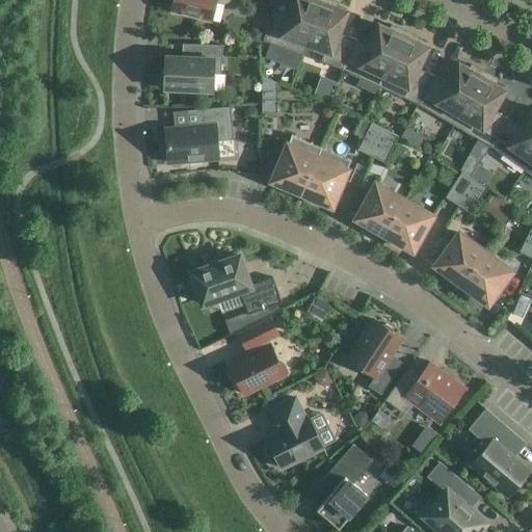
[(173,0),(170,11),(211,21),(216,3),(224,5),(230,1),(230,0),(173,0)]
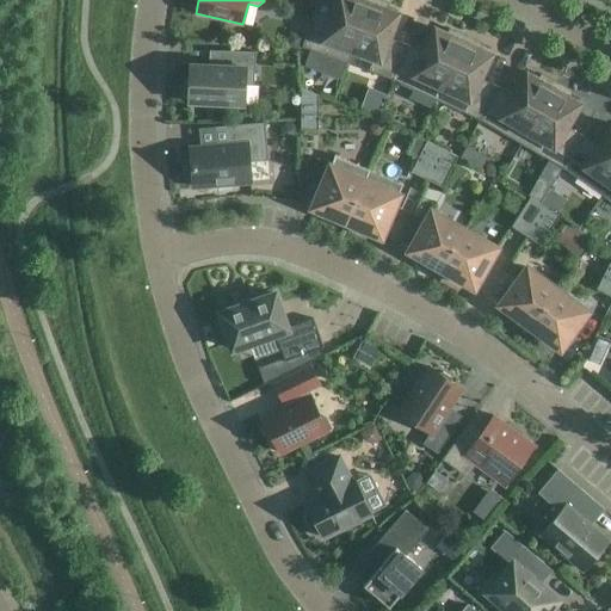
[(347,63),(351,53),(370,0),(337,0),(331,18),(314,12),(302,48),(347,63)]
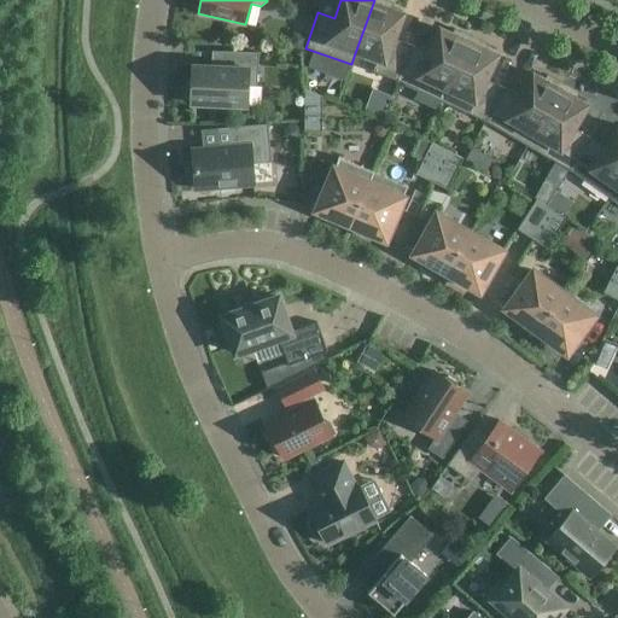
[(397,81),(412,46),(394,40),(403,13),(390,9),(392,4),(382,0),(374,0),(355,53),(377,60),(373,73),(397,81)]
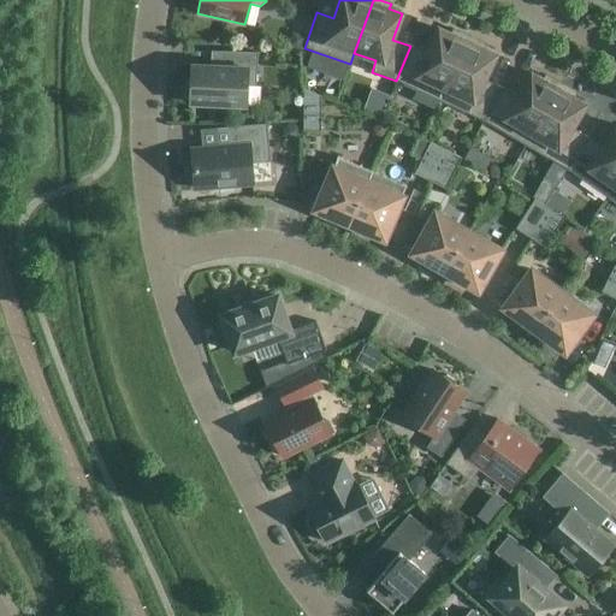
[(410,46),(396,81),(440,101),(469,36),(454,29),(451,35),(438,29),(427,53),(410,46)]
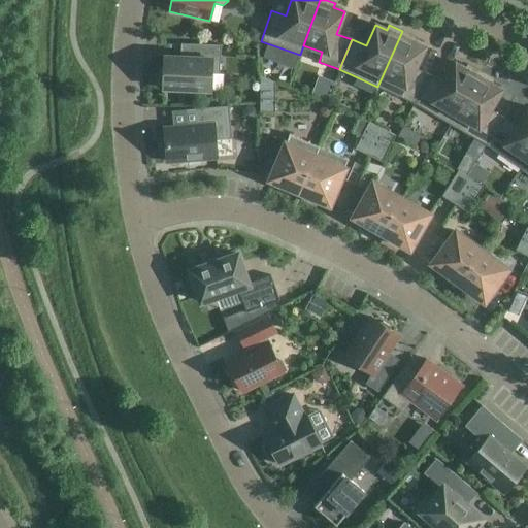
[(252,28),(248,40),(260,44),(264,32),(252,28)]
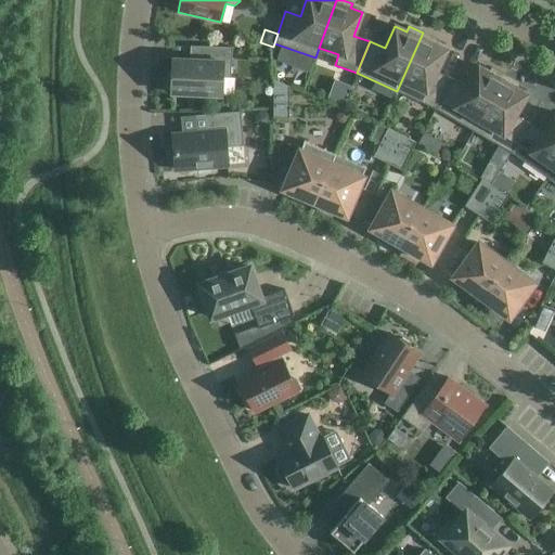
[(436,110),(451,79),(437,72),(447,50),(435,44),(437,39),(423,33),(397,91),(436,110)]
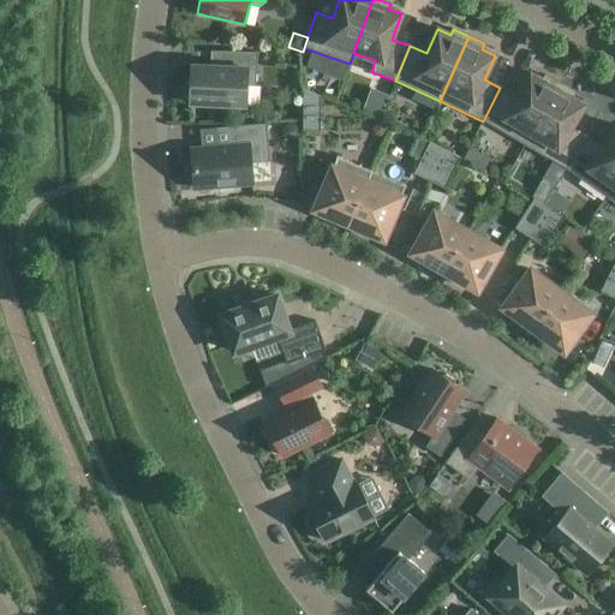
[(190,99),(190,103),(245,106),(246,85),(256,85),(257,53),(221,52),(220,67),(192,66),(191,83),(186,83),(185,99),(190,99)]
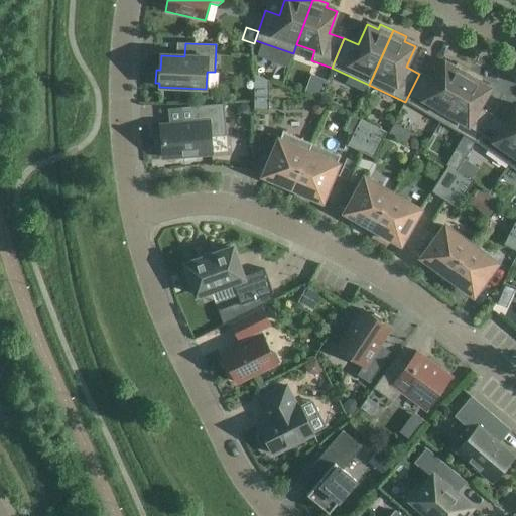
[(419,74),(405,102),(440,122),(470,71),(458,62),(455,68),(444,61),(433,81),(419,74)]
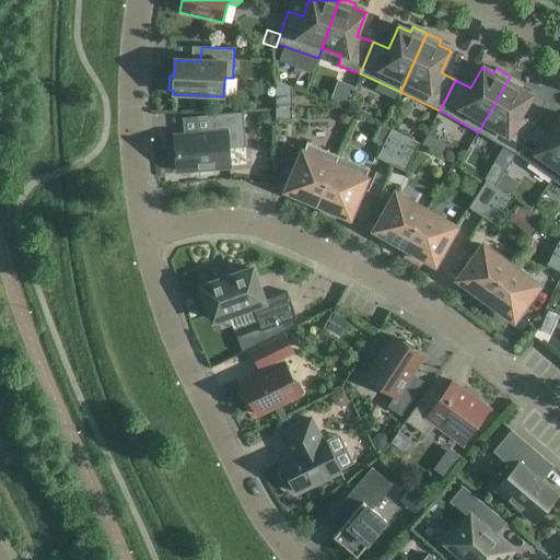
[(516,154),(535,125),(520,117),(533,95),(521,89),(524,84),(510,77),(478,132),(516,154)]
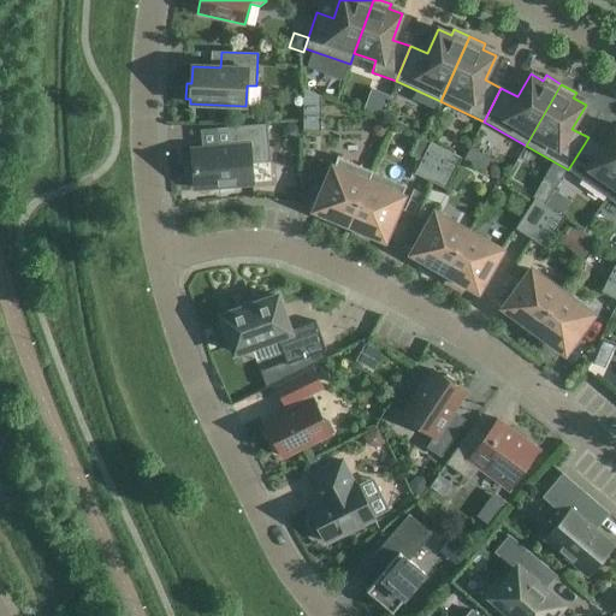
[(303,131),(321,131),(321,96),(303,89),(303,131)]
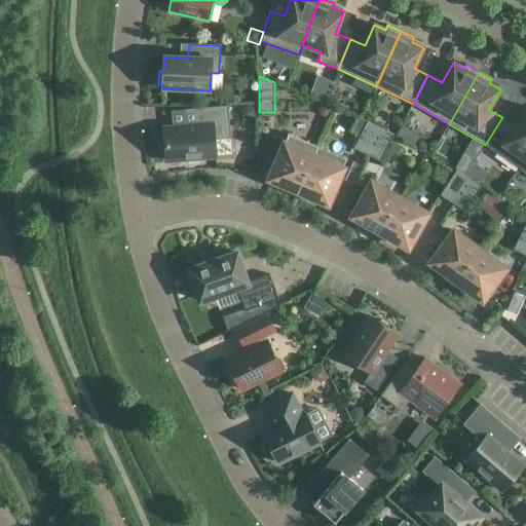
[(231,139),(228,106),(194,109),(195,125),(163,127),(166,161),(216,157),(215,140),(231,139)]
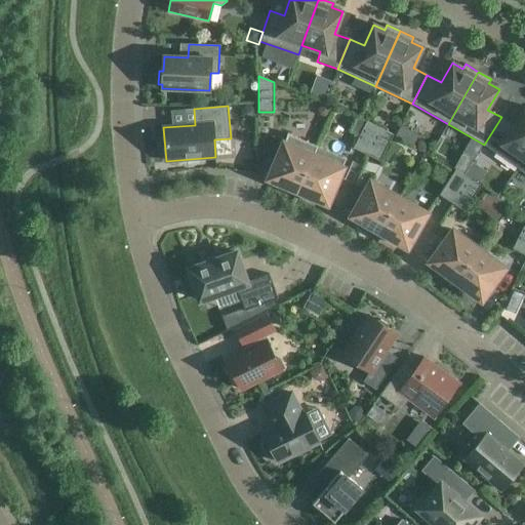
[(501,117),(484,145),(518,168),(524,157),(524,110),(514,126),(501,117)]
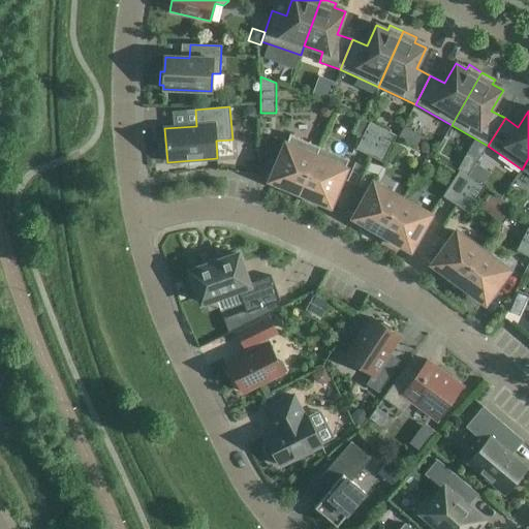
[(369,156),(382,129),(369,122),(355,149),(369,156)]
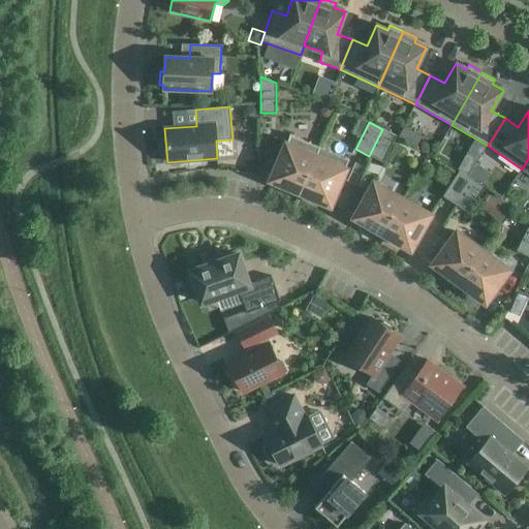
[(382,129),(369,156),(382,162),(396,135),(382,129)]
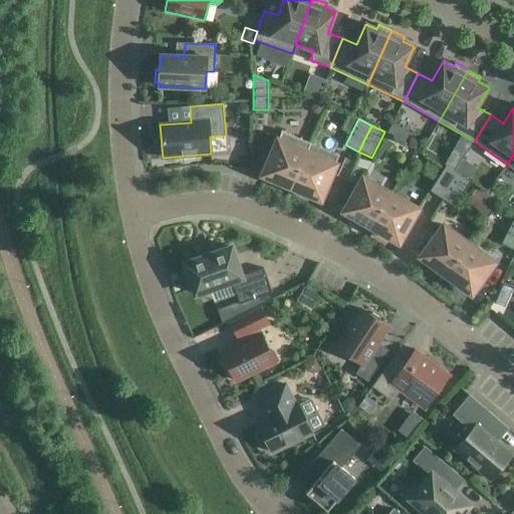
[(271,183),(290,191),(310,144),(282,132),(263,175),(273,180),(271,183)]
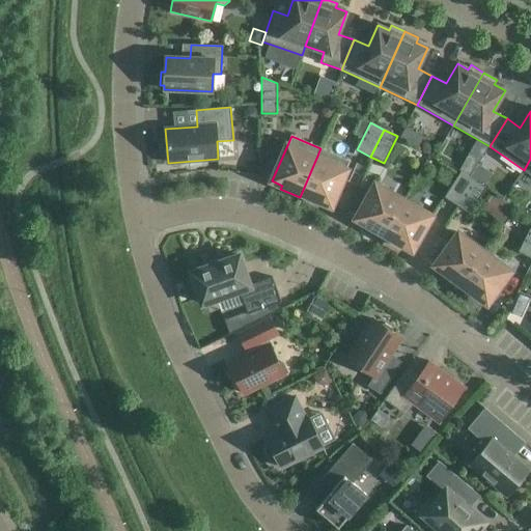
[(351,161),(320,148),(300,197),(318,205),(320,201),(331,206),(351,161)]
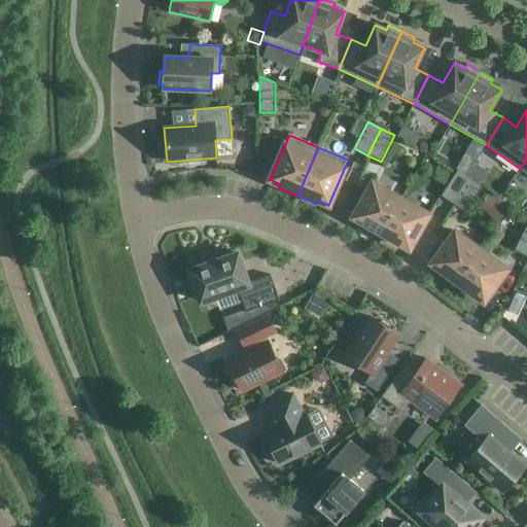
[(354,162),(346,180),(354,184),(362,166),(354,162)]
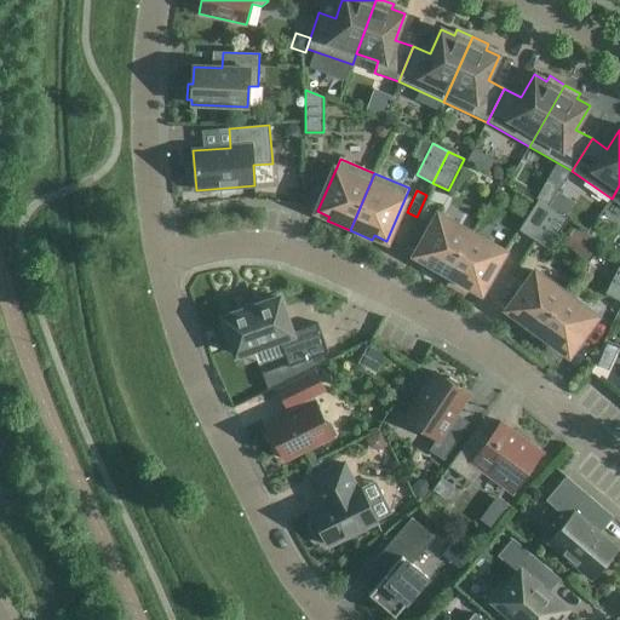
[(534,240),(552,211),(538,201),(518,230),(534,240)]
